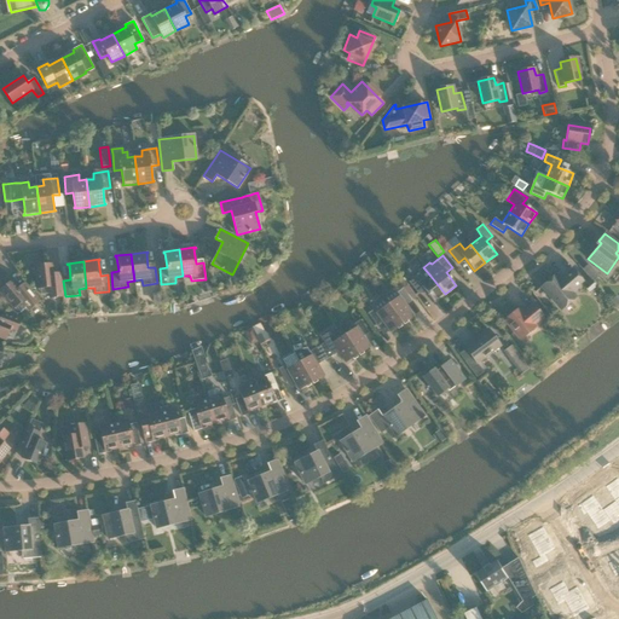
[(61,272),(53,273),(52,264),(32,266),(33,276),(36,276),(38,289),(38,288),(41,295),(48,294),(50,298),(63,296),(61,272)]
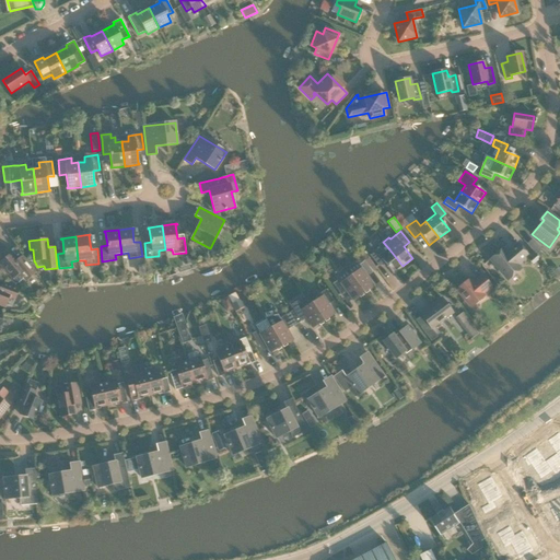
[(393,273),(403,266),(389,249),(383,242),(378,245),(378,247),(370,255),(378,266),(383,261),(393,273)]
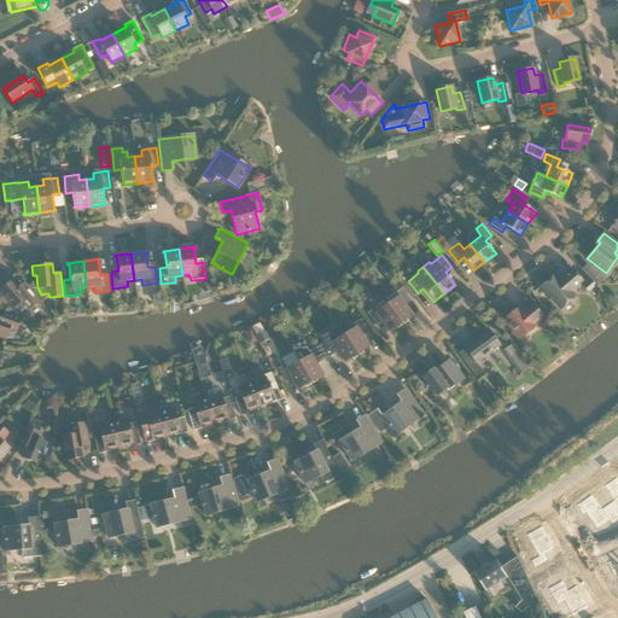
[(598,275),(590,267),(584,273),(592,281),(598,275)]
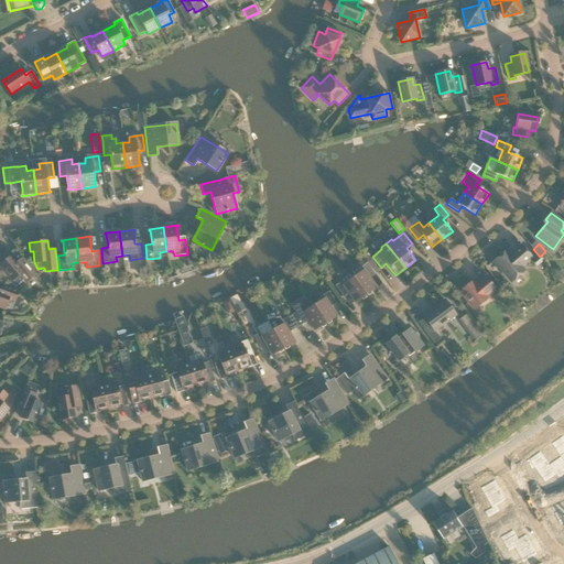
[(494,261),(511,282),(524,271),(520,267),(531,257),(521,246),(510,255),(506,250),(494,261)]
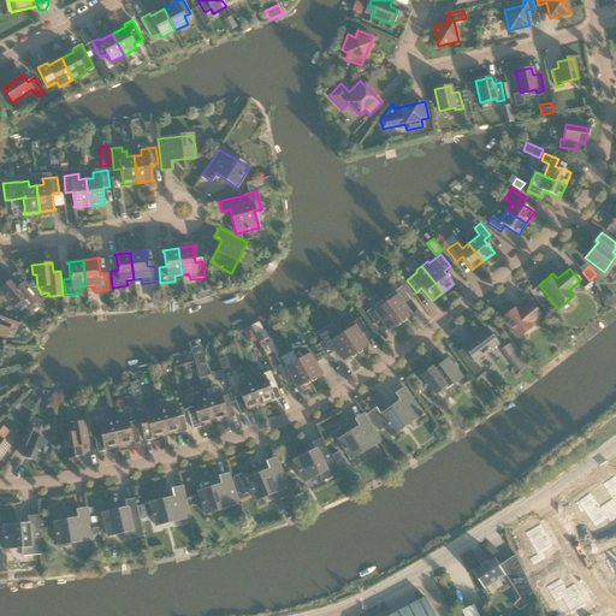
[(18,286),(12,278),(0,288),(0,296),(1,298),(4,296),(13,307),(13,306),(19,311),(25,306),(28,308),(39,300),(24,282),(18,286)]
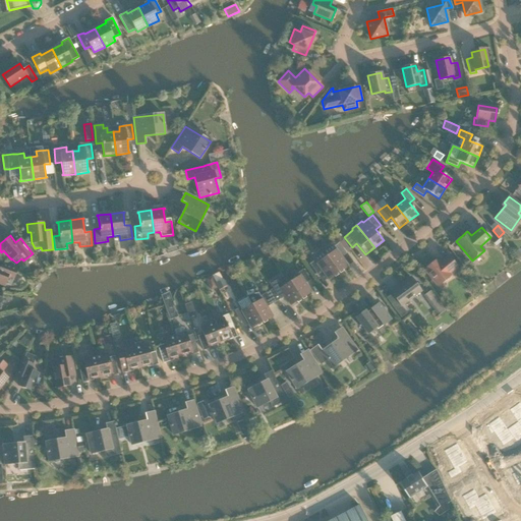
[(502,241),(498,236),(491,241),(496,246),(502,241)]
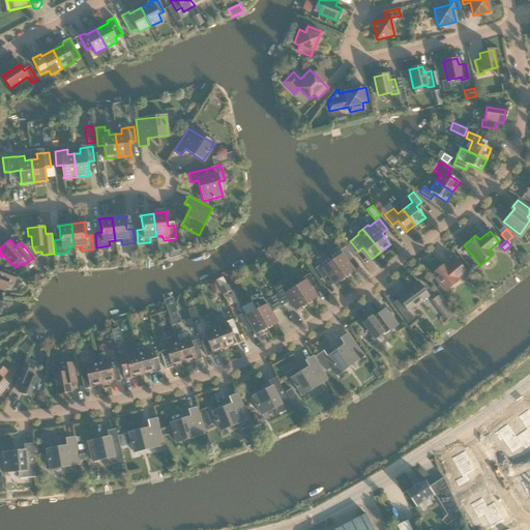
[(337,248),(328,256),(344,277),(353,270),(347,261),(352,258),(356,255),(348,244),(345,247),(340,251),(337,248)]
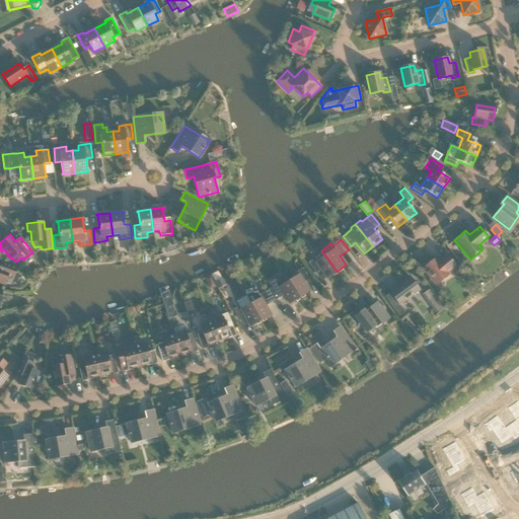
[(337,272),(321,250),(311,256),(313,260),(308,263),(315,274),(320,270),(327,278),(337,272)]
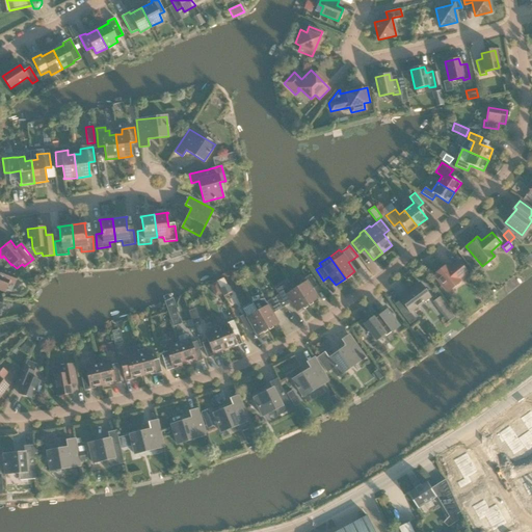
[(467,272),(458,262),(449,269),(446,264),(433,274),(448,292),(459,282),(457,280),(467,272)]
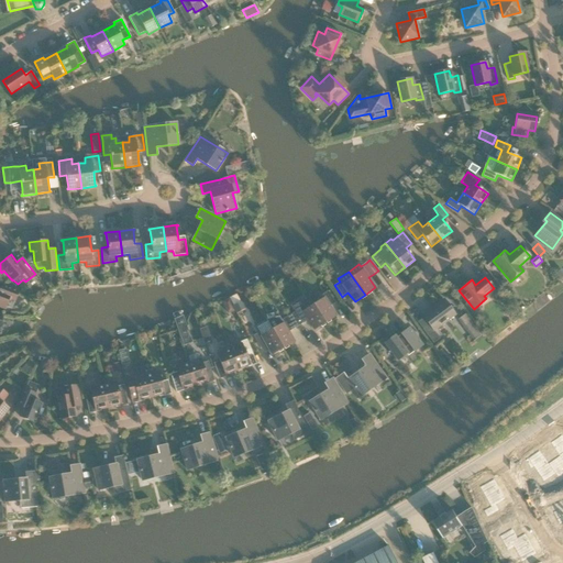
[(19,290),(7,285),(2,284),(0,288),(0,306),(4,308),(11,309),(14,301),(14,302),(18,294),(24,296),(25,294),(19,290)]
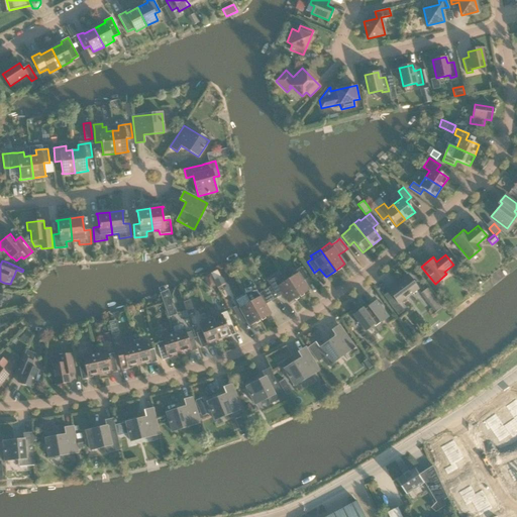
[(293,277),(288,280),(298,296),(308,290),(302,281),(308,278),(301,267),(295,271),(293,272),(292,275),(293,277)]
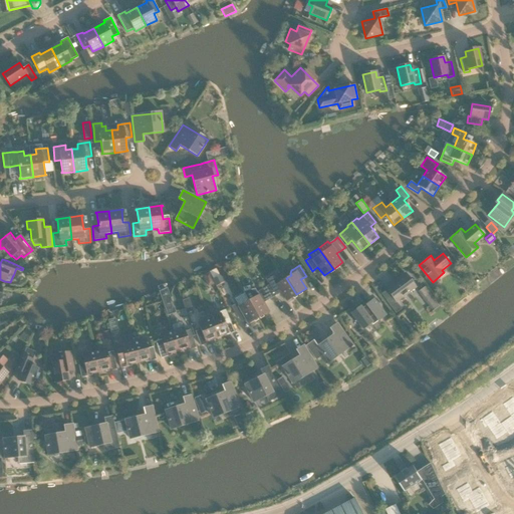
[(296,294),(286,278),(281,281),(273,273),(265,279),(269,284),(265,287),(272,298),(281,292),(287,301),(296,294)]
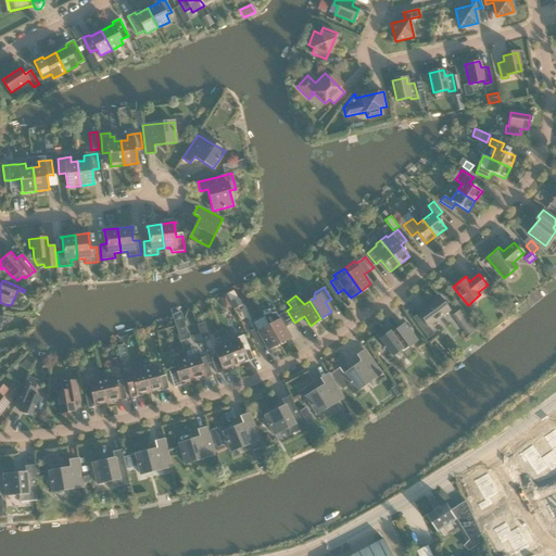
[(450,311),(439,295),(417,312),(424,320),(417,325),(428,339),(434,335),(428,326),(450,311)]
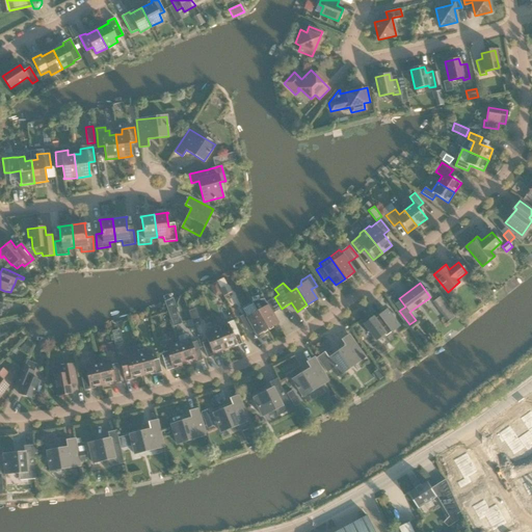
[(224,296),(231,293),(227,286),(220,289),(224,296)]
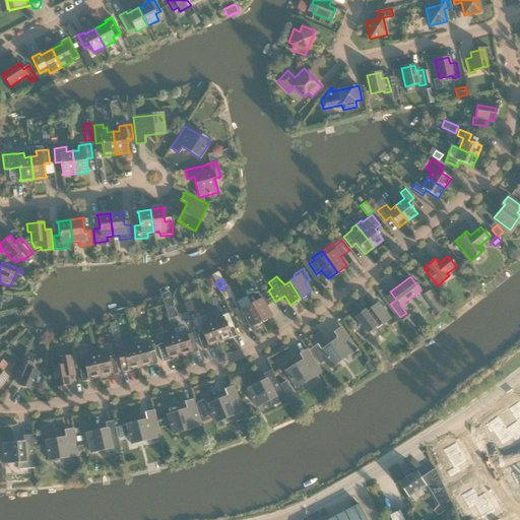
[(430,290),(424,295),(429,302),(435,298),(430,290)]
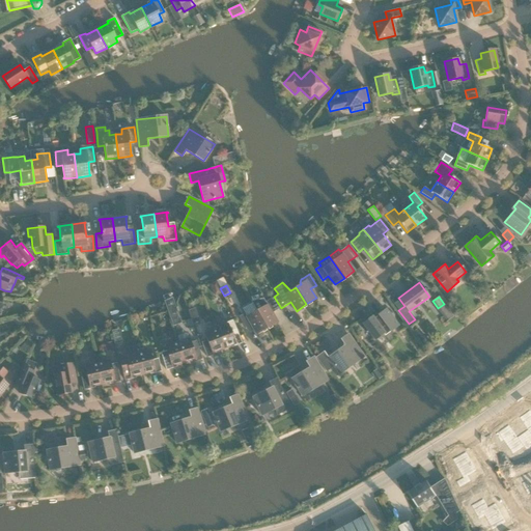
[(251,302),(252,303),(256,311),(256,310),(267,329),(277,323),(272,313),(277,310),(271,299),(264,302),(263,299),(251,302)]
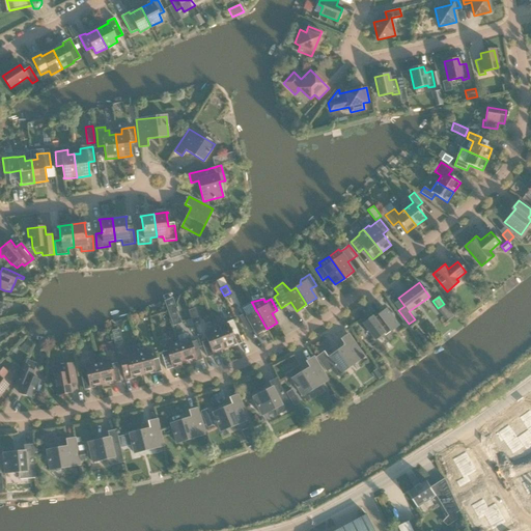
[(449,320),(456,316),(448,302),(441,306),(449,320)]
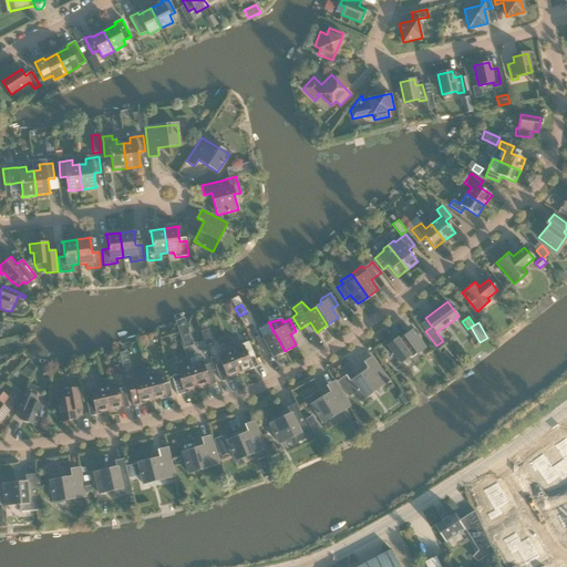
[(274,331),(274,332),(269,323),(258,330),(261,334),(255,338),(261,350),(268,347),(274,357),(285,351),(274,331)]
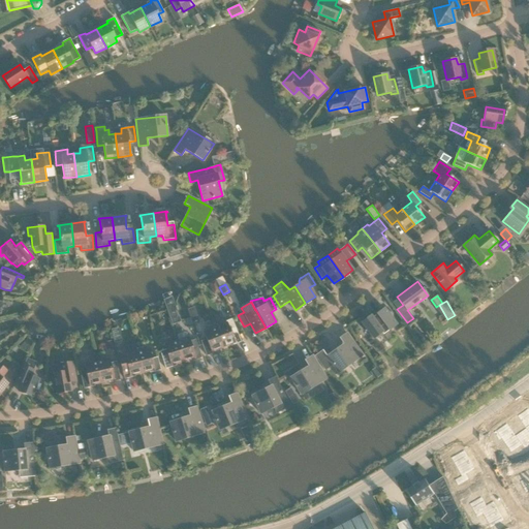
[(397,324),(384,308),(372,317),(370,315),(361,322),(373,339),(382,333),(383,334),(397,324)]
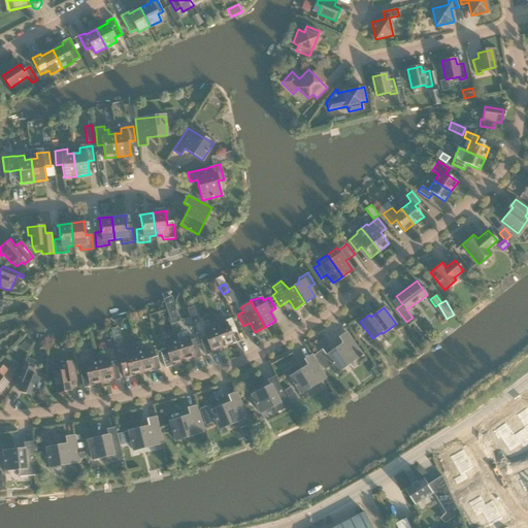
[(175,309),(167,312),(172,325),(180,322),(175,309)]
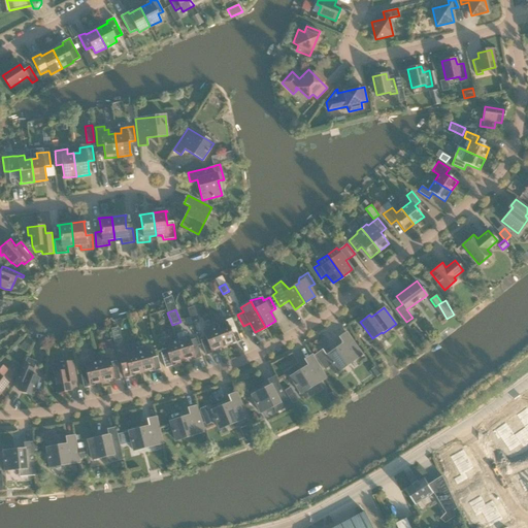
[(196,314),(190,316),(192,323),(197,321),(199,321),(196,314)]
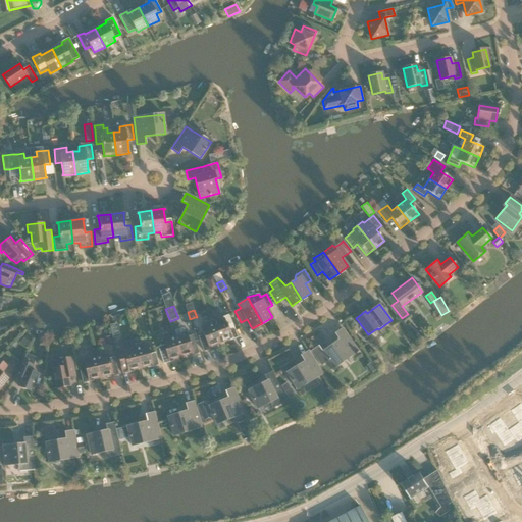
[(223,319),(212,323),(220,343),(231,337),(232,340),(238,337),(228,314),(222,317),(223,319)]
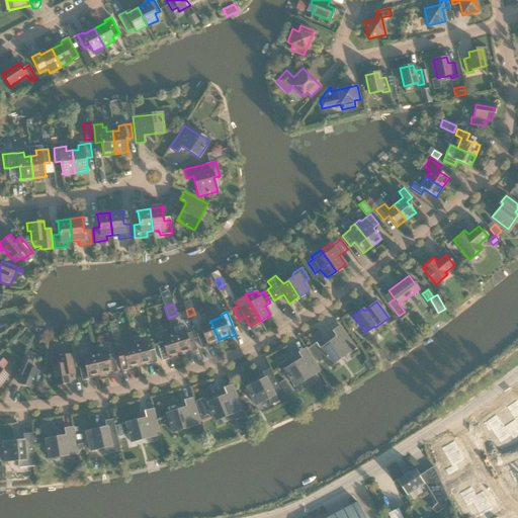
[(219,340),(210,321),(199,325),(202,332),(196,334),(202,348),(208,346),(207,344),(219,340)]
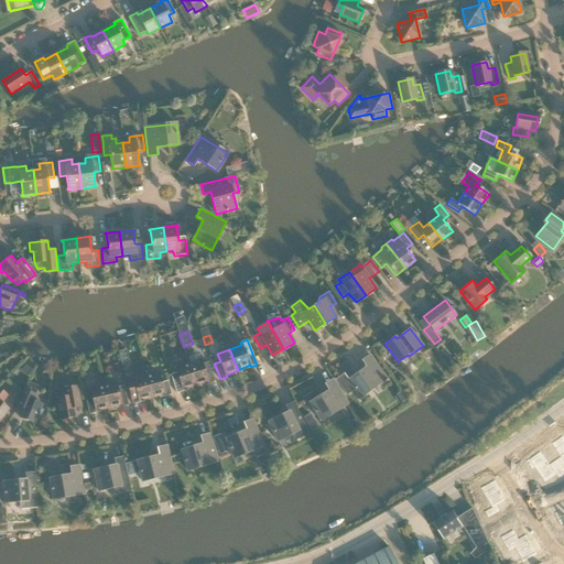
[(0,364),(10,358),(7,354),(0,356),(0,364)]
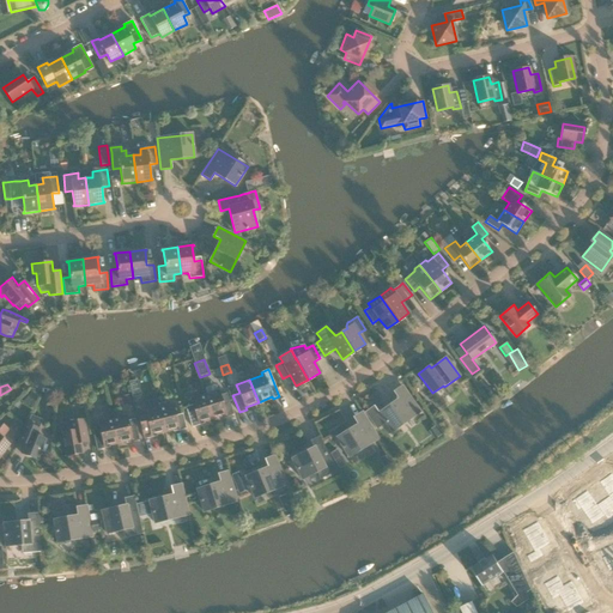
[(420,412),(402,386),(394,392),(399,399),(378,413),(386,423),(392,432),(392,431),(390,429),(410,414),(412,418),(420,412)]
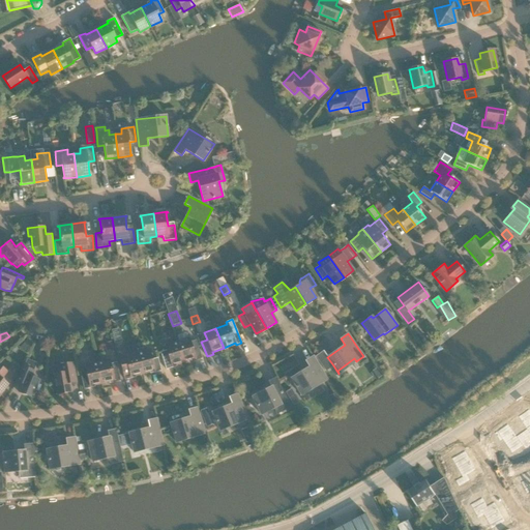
[(177,342),(183,361),(195,358),(196,360),(202,358),(196,341),(190,342),(188,337),(177,342)]
